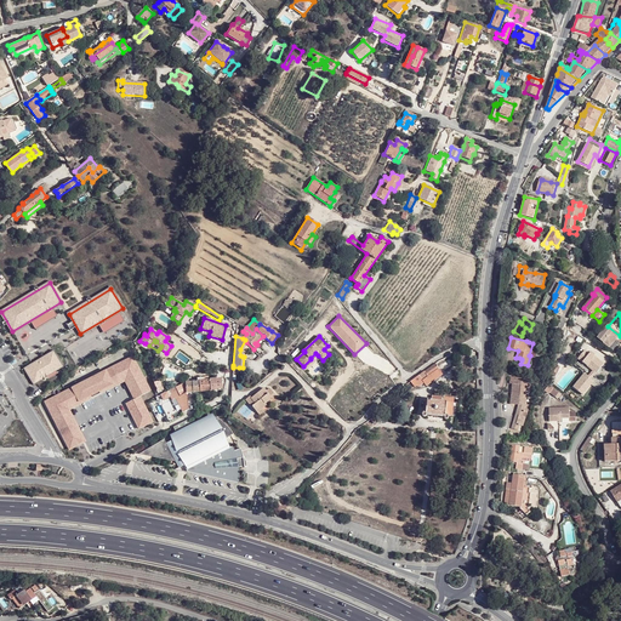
[(26,368),(34,382),(61,366),(53,352),(26,368)]
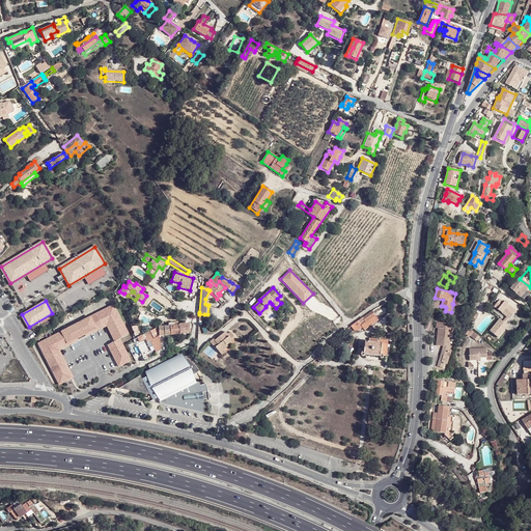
[(259,313),(260,315),(272,304),(270,302),(266,306),(266,307),(259,313)]
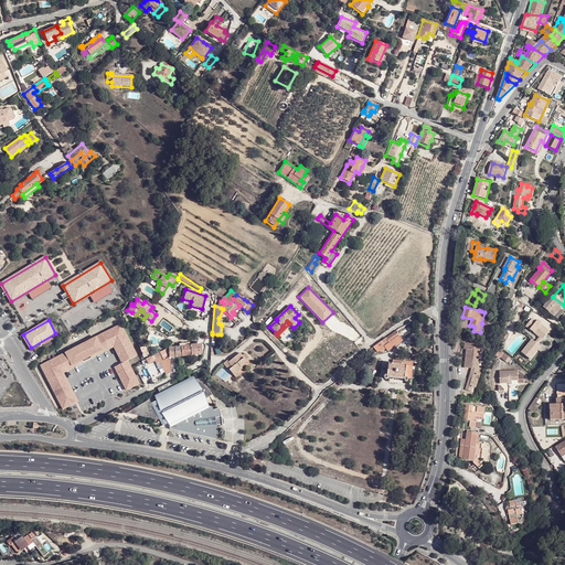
[(120,324),(83,343),(89,355),(114,343),(124,361),(127,360),(136,355),(120,324)]
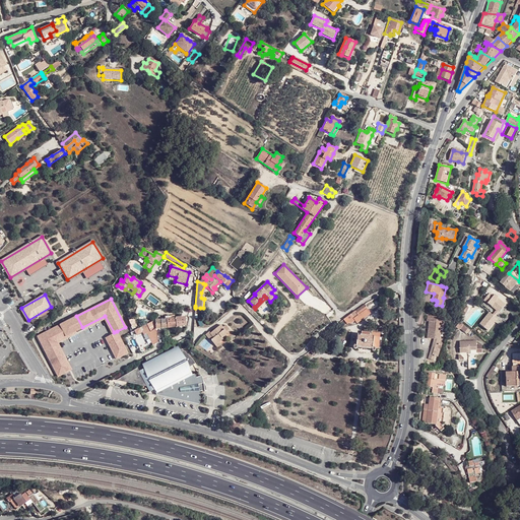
[(368,312),(364,306),(342,320),(346,326),(349,324),(350,325),(354,322),(353,320),(364,313),(366,314),(368,312)]
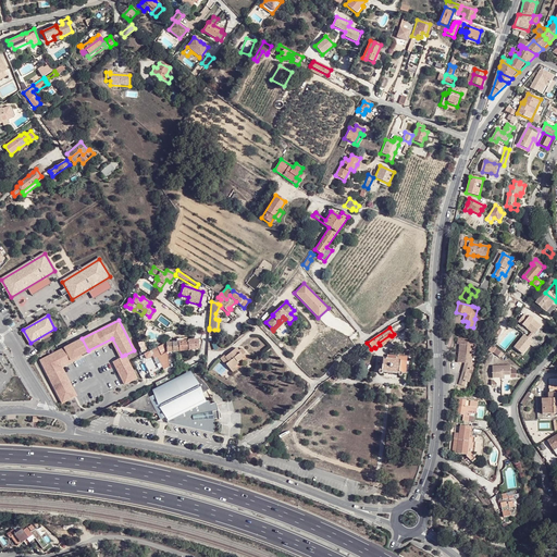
[(76,341),(82,354),(76,356),(58,366),(73,396),(74,396),(75,395),(75,394),(66,376),(61,367),(111,341),(116,351),(120,357),(122,356),(112,338),(88,350),(82,338),(78,339),(76,341)]
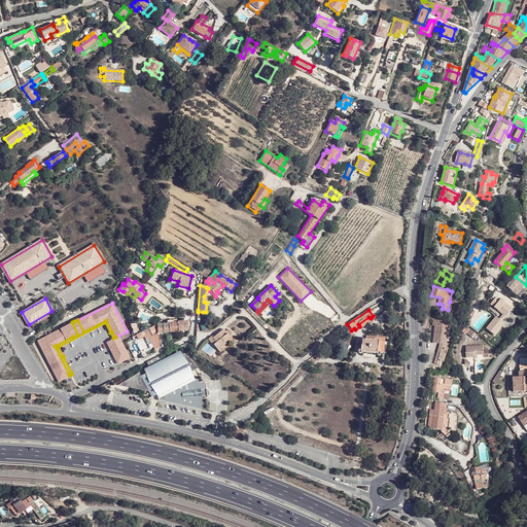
[(172,320),(167,320),(167,322),(163,323),(164,332),(178,331),(178,327),(177,321),(173,322),(172,320)]
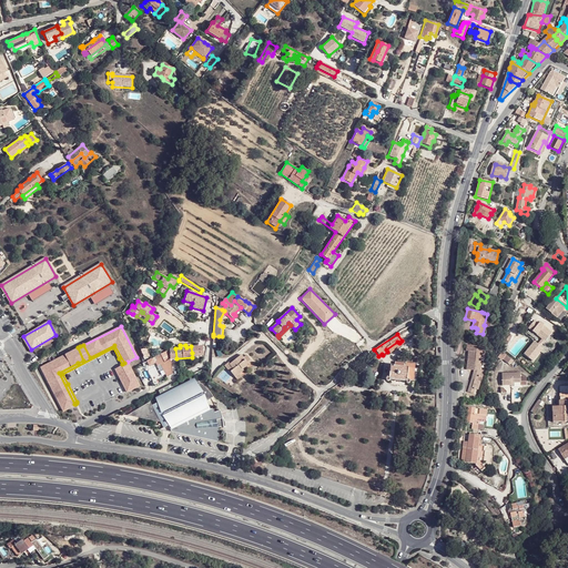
[(474,371),(474,373),(467,393),(474,395),(475,389),(478,391),(480,382),(478,382),(479,377),(482,378),(483,375),(479,375),(480,371),(482,363),(484,363),(485,353),(483,353),(483,348),(474,348),(475,345),(466,345),(466,351),(468,351),(467,369),(472,371),(474,371)]
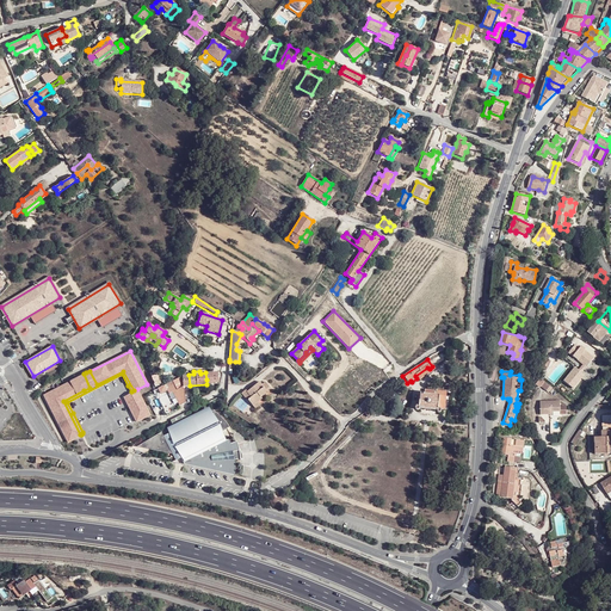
[(43,395),(67,442),(80,434),(63,401),(84,390),(90,388),(84,374),(43,395)]
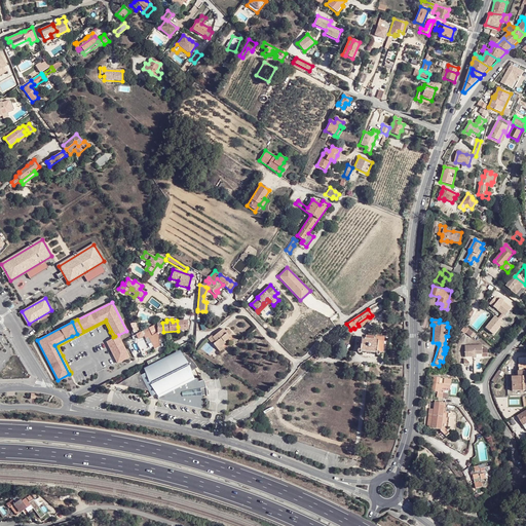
[(162,323),(156,324),(157,327),(153,328),(154,333),(157,333),(163,332),(162,323)]
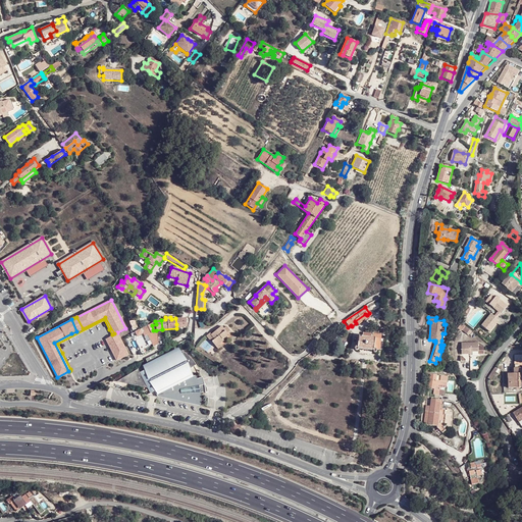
[(151,323),(135,331),(138,336),(148,331),(149,333),(148,334),(153,347),(158,344),(157,332),(156,332),(156,330),(153,330),(152,325),(156,324),(155,321),(151,323)]
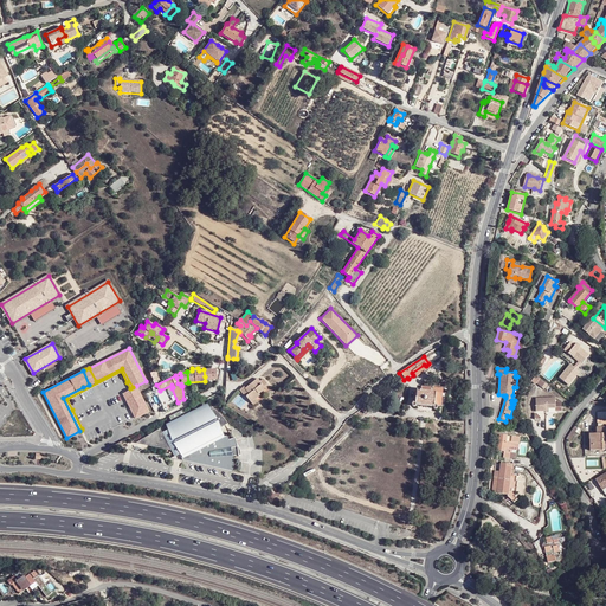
[(245,395),(251,403),(255,399),(259,395),(258,393),(264,388),(266,389),(269,387),(262,379),(259,381),(257,378),(244,388),(243,387),(239,391),(244,397),(245,395)]
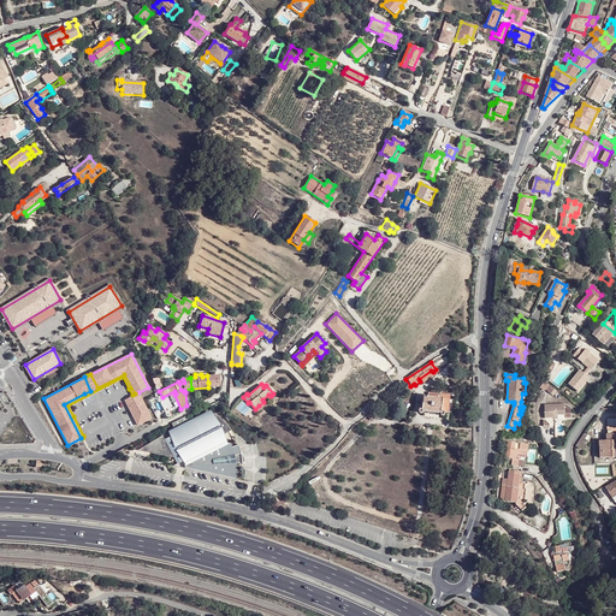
[(138,392),(135,394),(132,395),(131,396),(126,404),(137,425),(150,418),(138,392)]
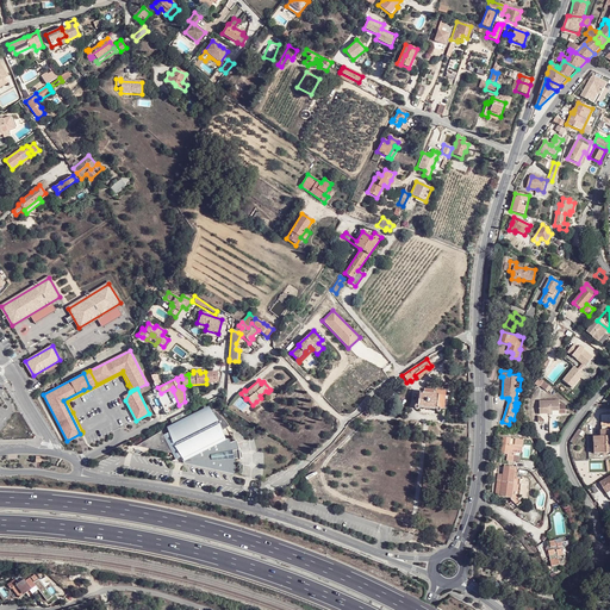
[(440,394),(436,394),(423,393),(419,393),(418,409),(439,411),(440,394)]
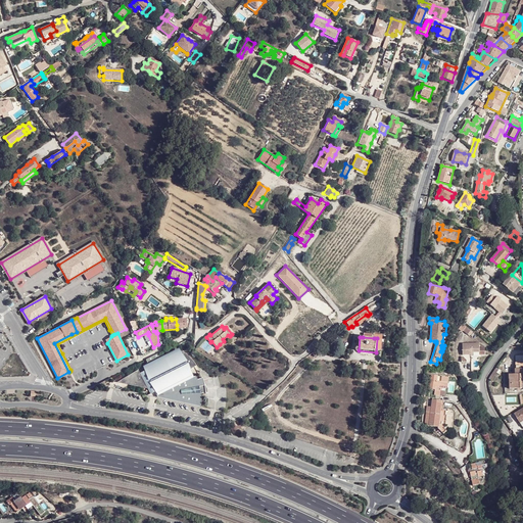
[(473,351),(475,351),(481,351),(481,343),(464,343),(464,353),(473,353),(473,351)]
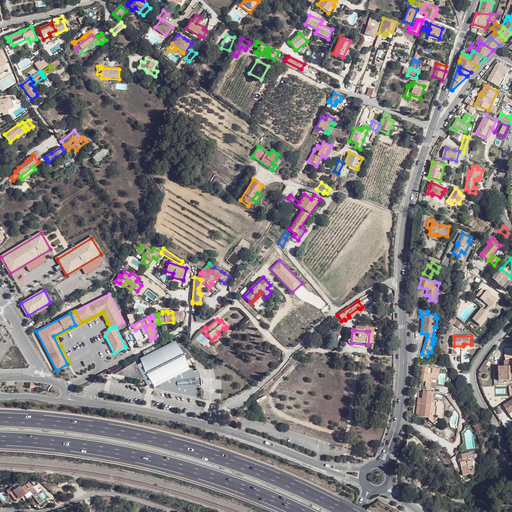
[(308,344),(305,346),(308,350),(316,343),(311,338),(309,342),(308,344)]
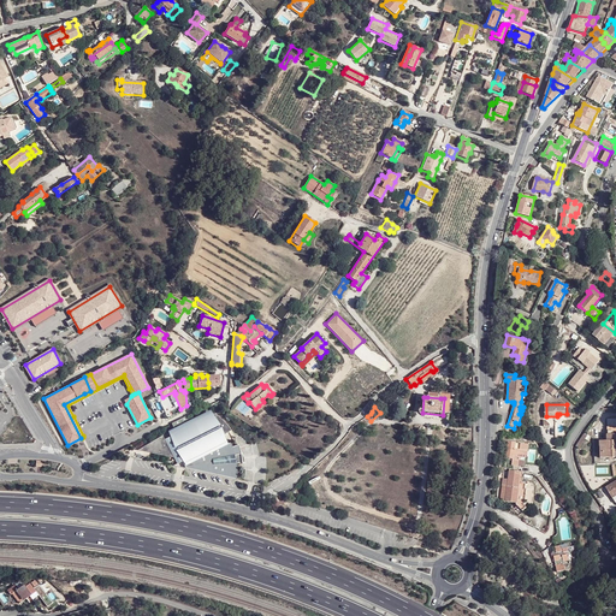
[(187,466),(229,443),(225,434),(231,431),(224,421),(218,415),(215,415),(212,409),(169,432),(171,436),(183,461),(187,466)]
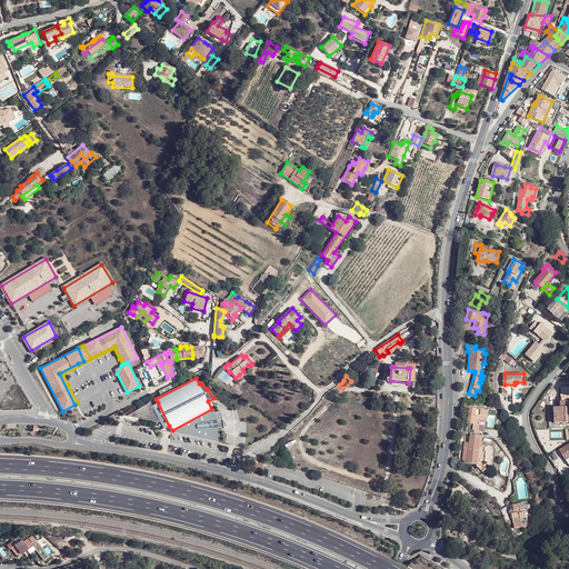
[(558,409),(558,420),(568,420),(568,413),(568,412),(568,391),(562,391),(562,403),(556,403),(556,409),(558,409)]
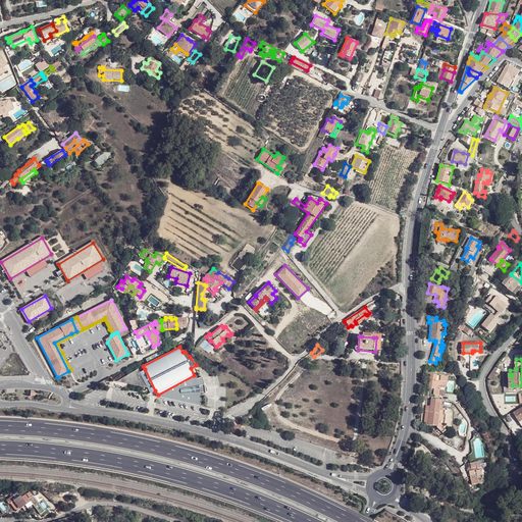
[(488,378),(490,380),(499,368),(496,367),(488,378)]
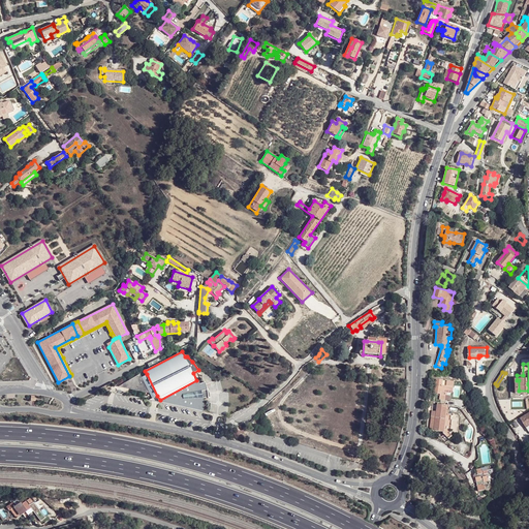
[(157,396),(147,374),(142,377),(141,374),(120,386),(150,393),(152,398),(157,396)]
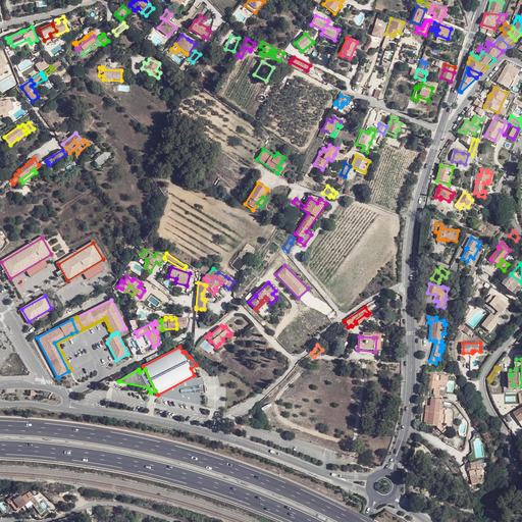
[(194,375),(158,395),(166,398),(168,398),(172,399),(183,402),(195,404),(201,406),(201,403),(201,401),(201,397),(201,392),(200,392),(199,385),(205,383),(205,382),(204,380),(203,378),(202,376),(198,377),(196,374),(194,375)]
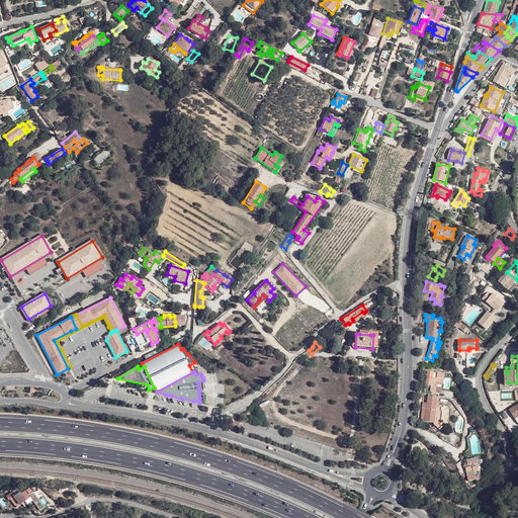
[(431,386),(434,373),(427,372),(425,385),(431,386)]
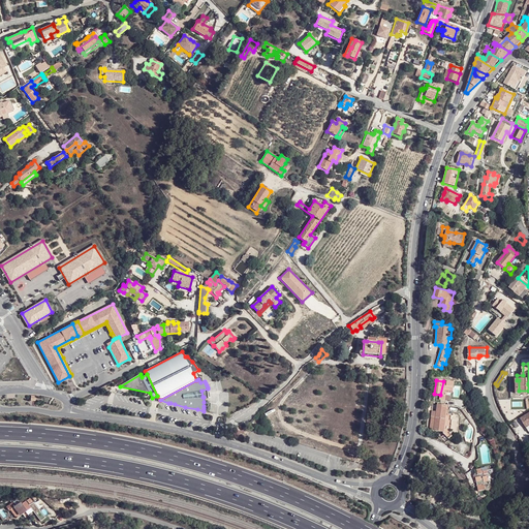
[(454,389),(454,382),(443,381),(440,395),(439,400),(444,401),(445,396),(445,393),(447,393),(452,394),(452,387),(454,389)]
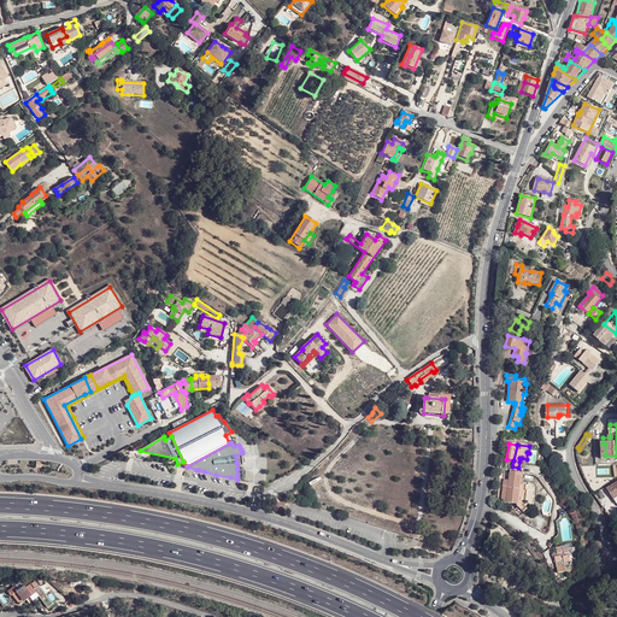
[(503,481),(500,501),(504,503),(510,472),(509,472),(507,481),(503,481)]
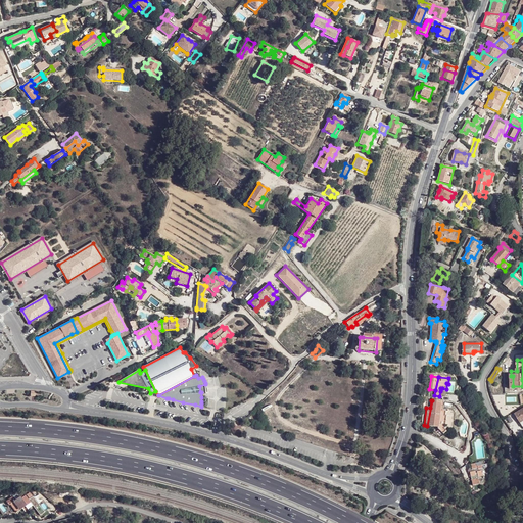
[(432,400),(427,426),(437,427),(437,428),(443,434),(446,431),(444,429),(447,426),(445,425),(447,416),(445,416),(445,411),(443,411),(441,411),(442,401),(432,400)]
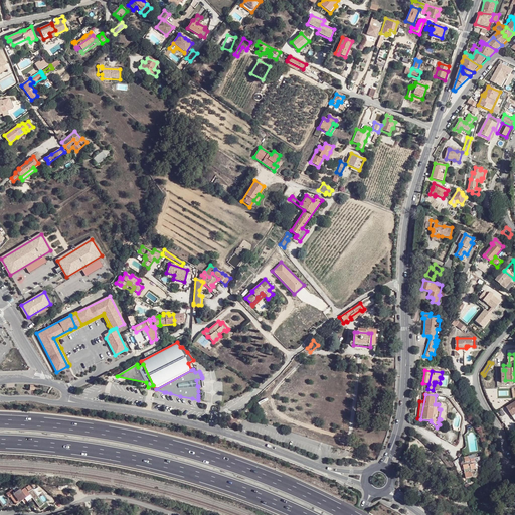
[(460,465),(462,478),(469,476),(467,470),(472,469),(470,462),(472,462),(471,459),(467,459),(467,461),(466,461),(465,457),(461,458),(461,461),(460,461),(458,463),(460,465)]
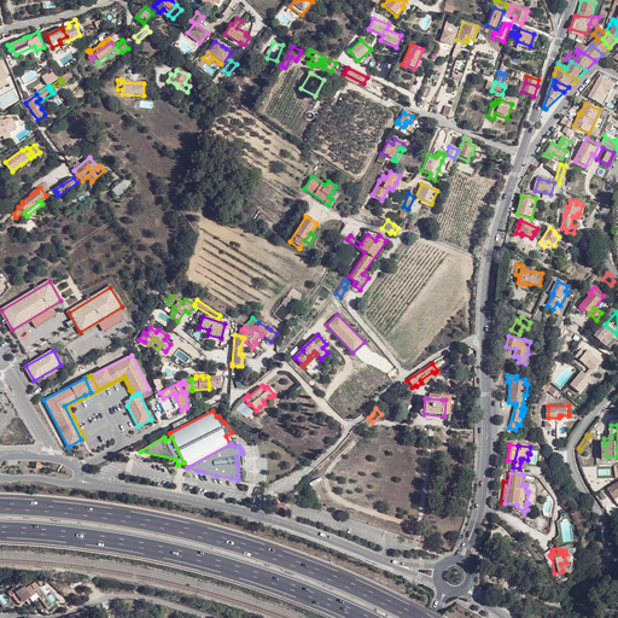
[(15,588),(6,593),(10,598),(12,596),(19,606),(25,601),(29,605),(33,604),(34,604),(35,602),(31,596),(35,594),(29,587),(25,589),(23,587),(18,592),(15,588)]
